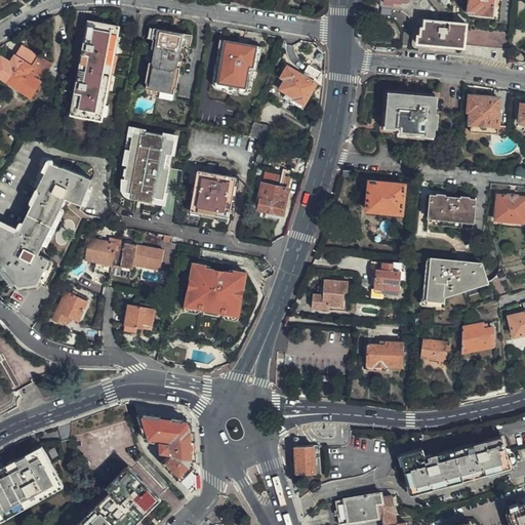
[(507,50),(509,34),(465,29),(465,24),(447,22),(448,12),(438,0),(382,0),(382,3),(408,6),(417,17),(415,43),(462,48),(462,45),(507,50)]
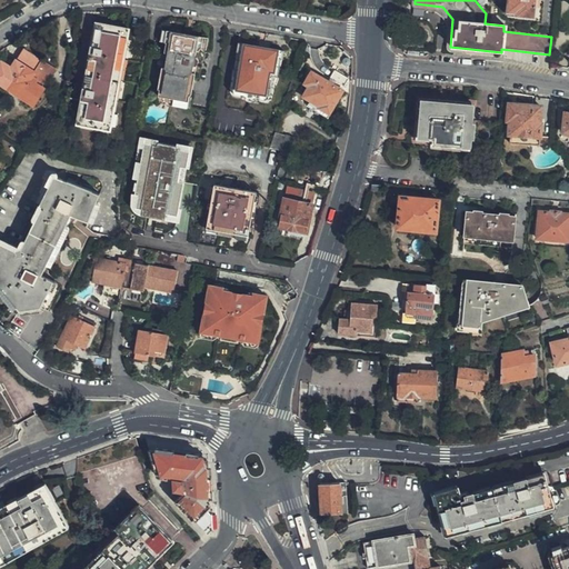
[(508,0),(509,2),(507,2),(506,15),(532,17),(533,0),(508,0)]
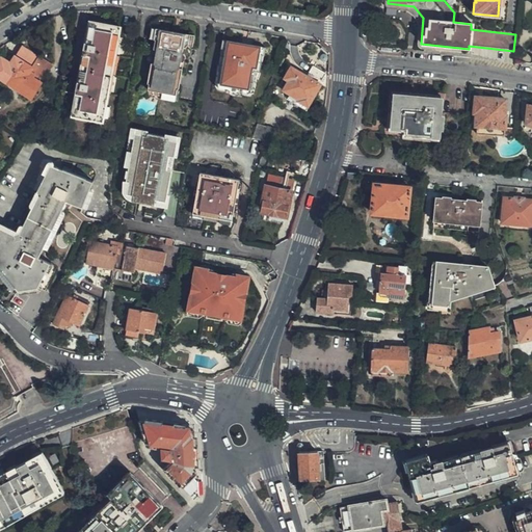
[(110,80),(120,27),(90,21),(71,115),(102,122),(110,80)]
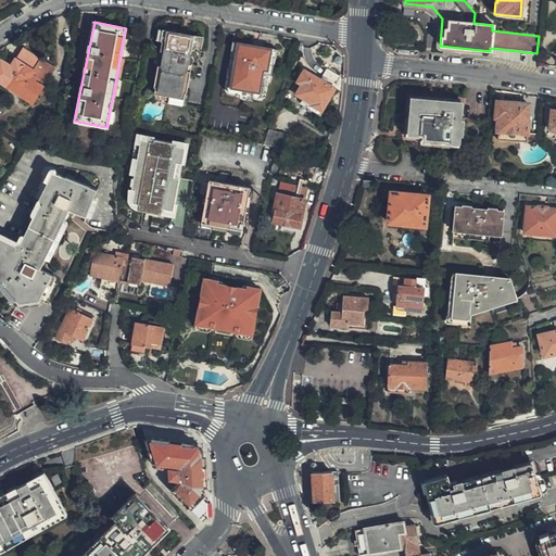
[(194,52),(196,50),(198,37),(161,30),(160,36),(158,43),(158,47),(161,48),(156,72),(153,72),(149,95),(151,95),(150,97),(158,98),(184,103),(184,101),(186,101),(190,78),(186,77),(187,68),(192,70),(194,60),(188,59),(190,52),(194,52)]
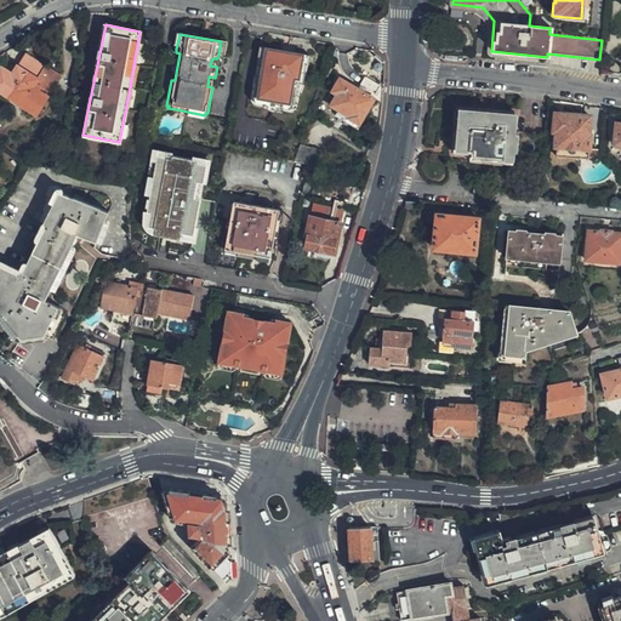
[(221,41),(218,56),(224,57),(228,43),(221,41)]
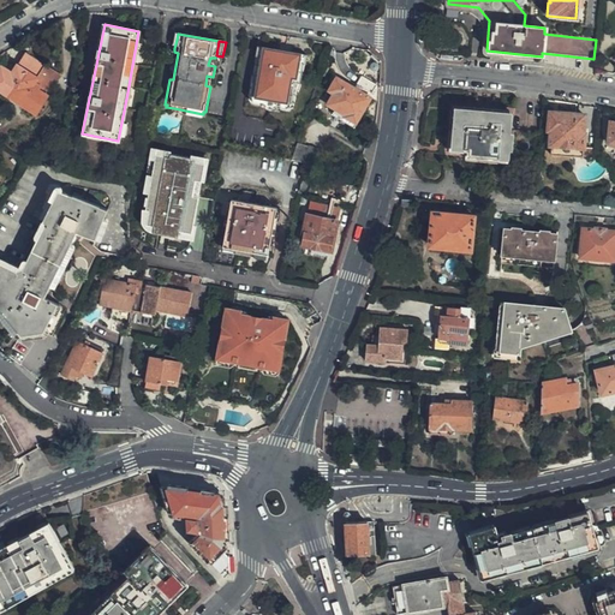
[(300,84),(304,64),(303,64),(304,54),(260,47),(258,55),(256,55),(249,97),(251,102),(261,105),(279,107),(288,109),(293,106),(296,93),(298,94),(300,84)]
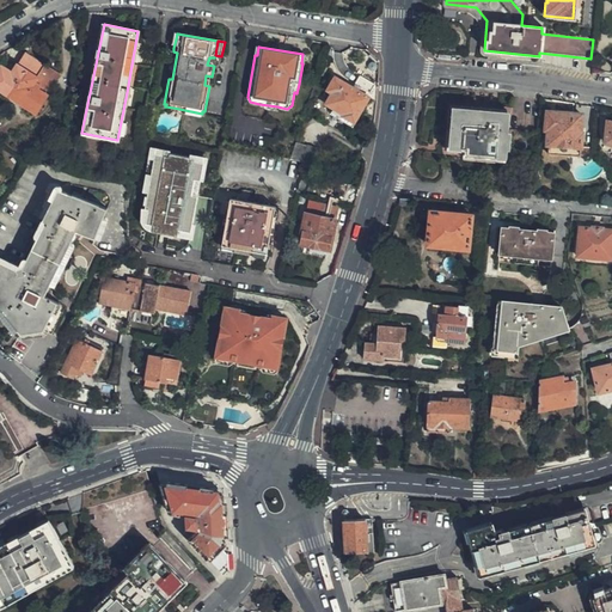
[(30,85),(43,63),(24,51),(11,73),(0,66),(0,90),(8,96),(18,79),(30,85)]
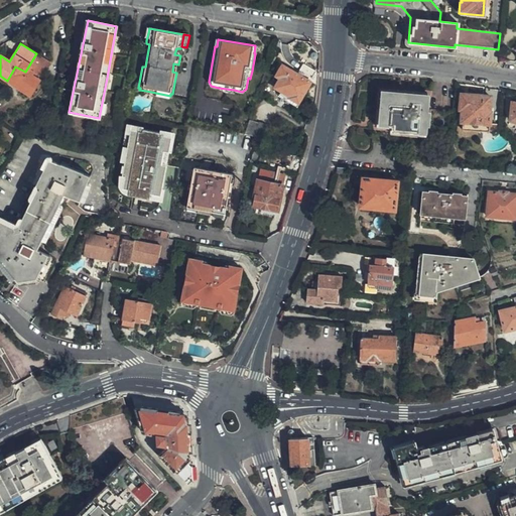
[(49,61),(36,53),(25,72),(15,67),(7,81),(29,96),(49,61)]
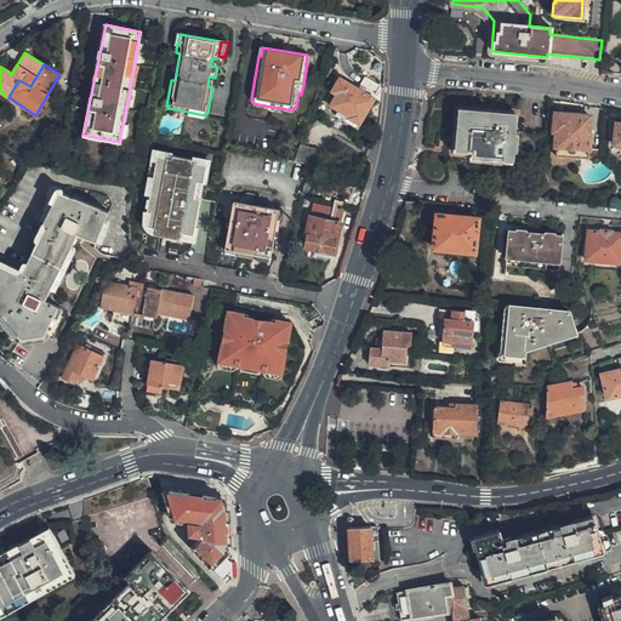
[(355,126),(370,102),(374,97),(340,77),(331,91),(335,95),(330,104),(337,109),(335,114),(355,126)]
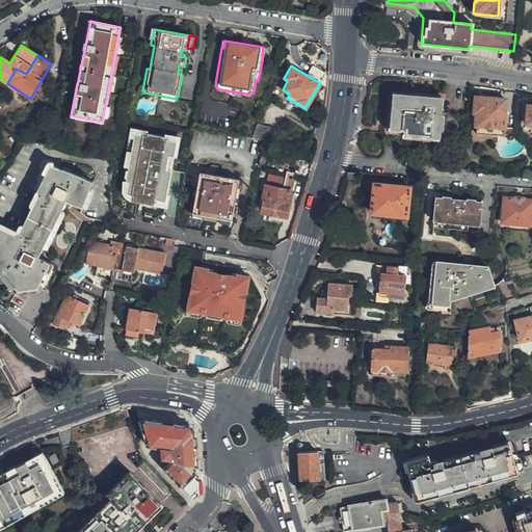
[(321,80),(325,75),(325,73),(313,65),(309,73),(321,80)]
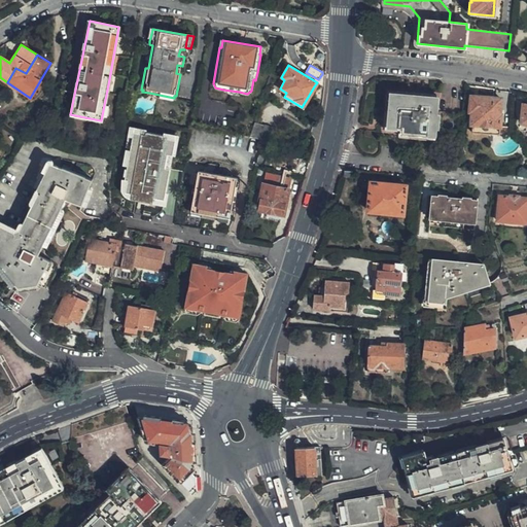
[(149,93),(142,92),(142,99),(173,104),(174,98),(149,93)]
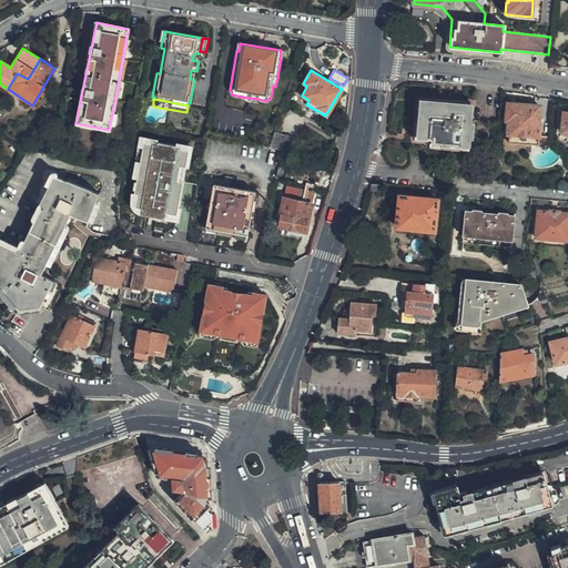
[(468,124),(469,107),(421,102),(417,138),(430,139),(430,144),(467,148),(469,124),(468,124)]
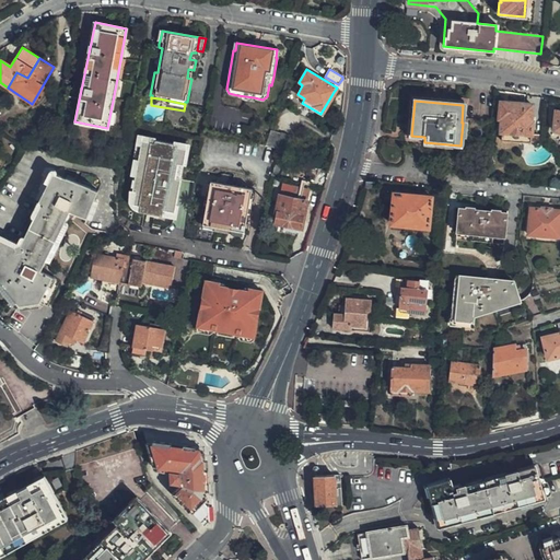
[(527,121),(528,105),(522,104),(505,102),(499,102),(498,117),(499,118),(498,131),(505,132),(504,139),(520,140),(521,133),(529,135),(529,121),(527,121)]
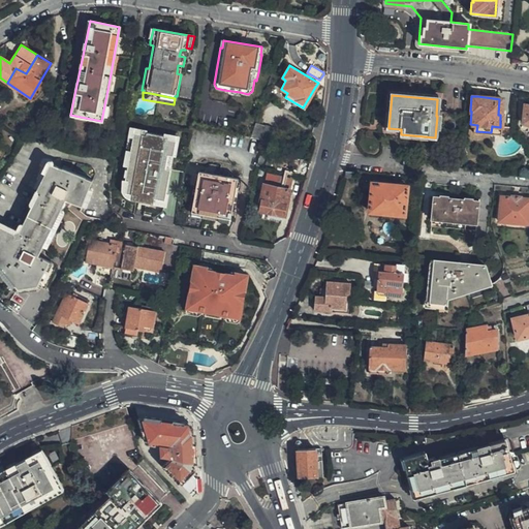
[(528,105),(522,104),(520,125),(528,126),(528,105)]
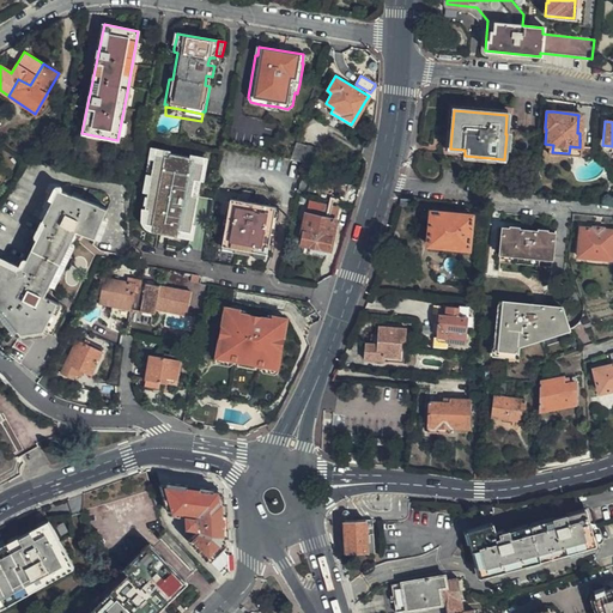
[(303,161),(314,163),(320,146),(297,141),(291,158),(303,161)]
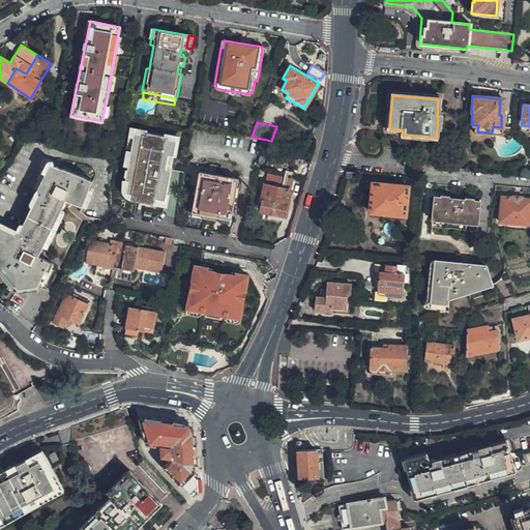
[(158,196),(159,188),(162,188),(166,167),(143,162),(140,173),(137,192),(142,194),(140,204),(150,206),(157,207),(160,196),(158,196)]
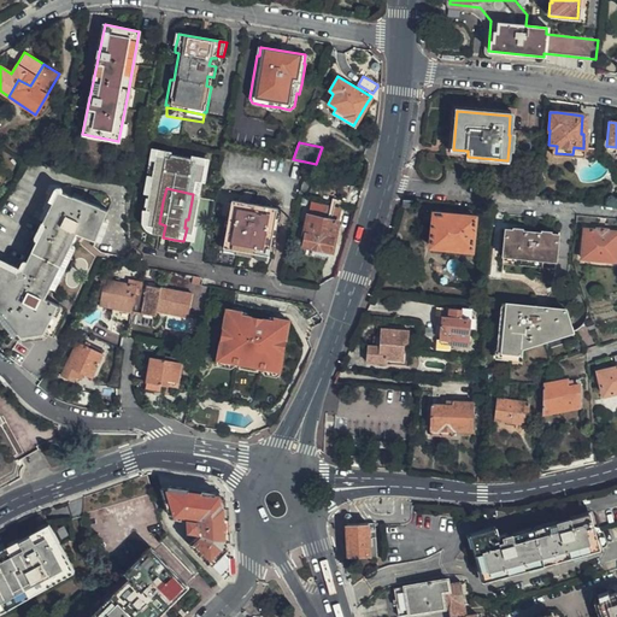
[(51,300),(45,298),(48,291),(72,240),(76,233),(82,235),(95,240),(107,211),(59,189),(50,207),(43,221),(42,219),(35,235),(35,236),(35,238),(36,239),(36,240),(37,240),(24,268),(19,266),(18,270),(0,260),(0,309),(22,336),(45,333),(53,336),(66,309),(51,300)]
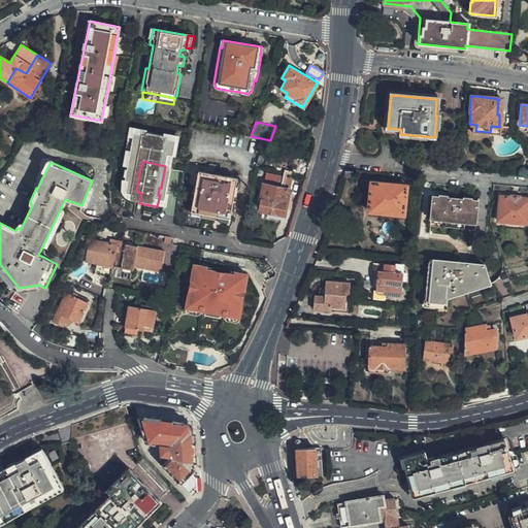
[(230,218),(237,178),(198,170),(191,210),(230,218)]
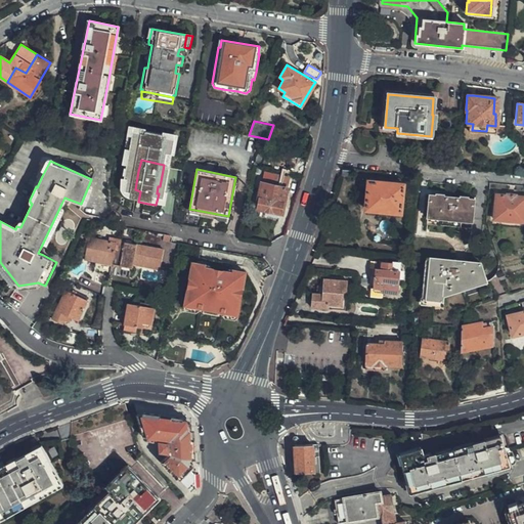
[(281,213),(289,177),(265,172),(256,208),(258,209),(258,214),(277,218),(279,213),(281,213)]
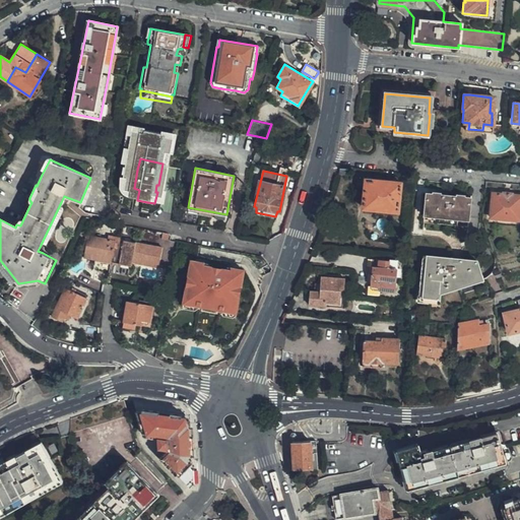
[(396,210),(399,182),(365,179),(363,207),(396,210)]
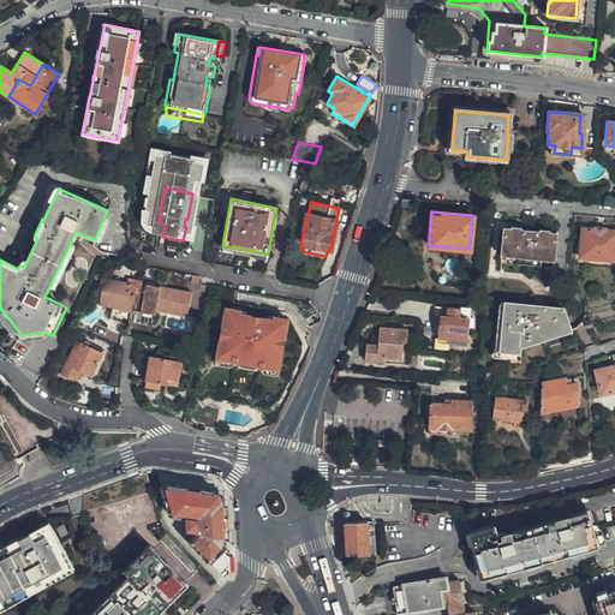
[(614,261),(614,230),(604,228),(604,227),(595,226),(596,228),(581,227),(579,257),(614,261)]
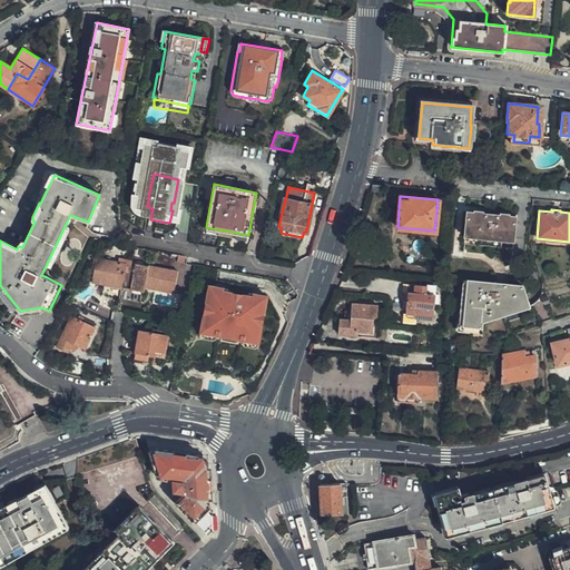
[(512,237),(514,215),(468,210),(465,232),(478,234),(479,235),(501,237),(501,236),(512,237)]
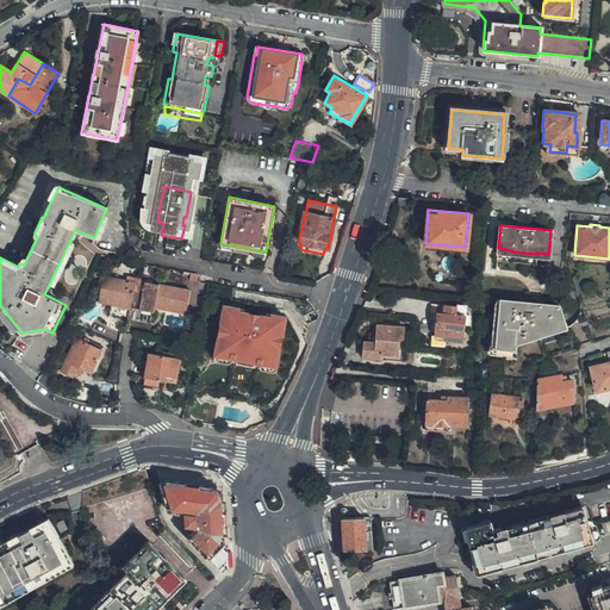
[(131,305),(136,277),(137,274),(106,268),(104,278),(99,278),(95,298),(131,305)]
